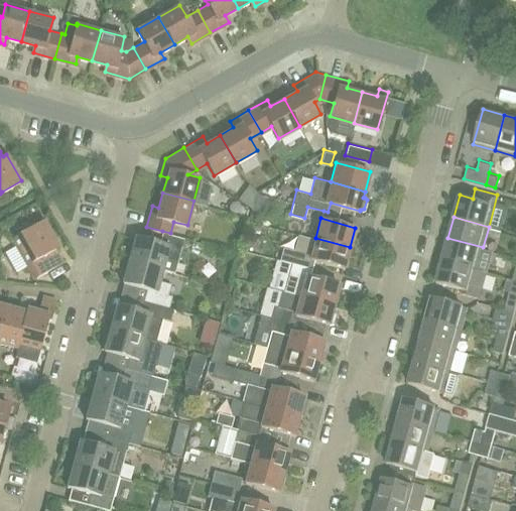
[(58,246),(43,220),(24,231),(13,232),(13,237),(12,237),(34,276),(62,261),(55,248),(58,246)]
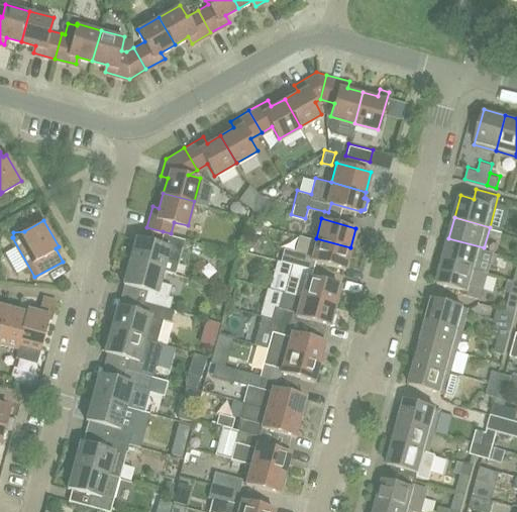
[(185,237),(171,233),(163,231),(160,242),(135,236),(129,259),(164,268),(175,272),(185,237)]
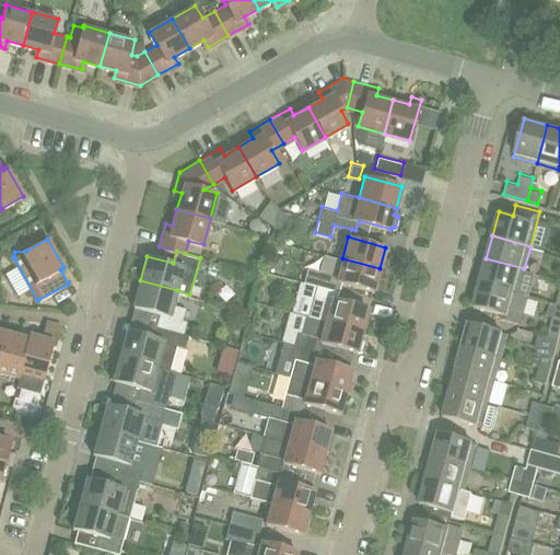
[(380,268),(342,258),(323,253),(318,270),(307,267),(304,280),(316,285),(339,290),(341,280),(373,290),(380,268)]
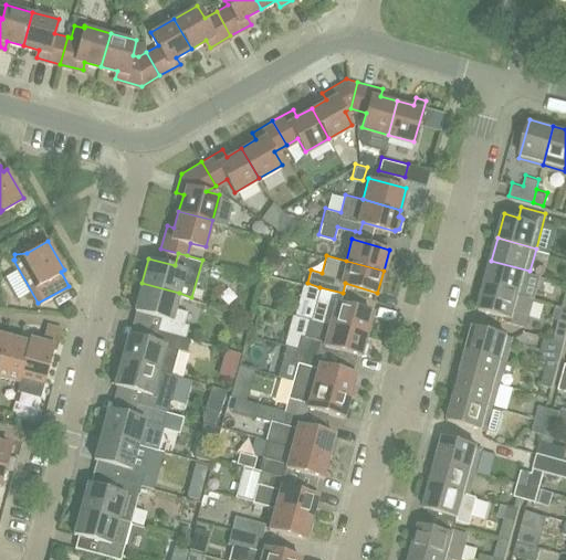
[(491,261),(484,284),(533,297),(540,274),(530,271),(491,261)]
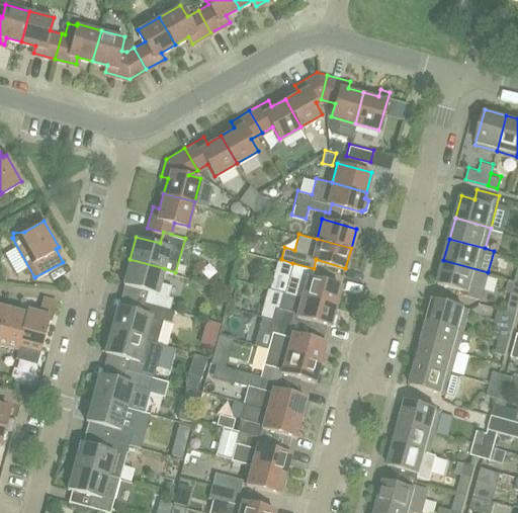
[(161,280),(164,268),(130,259),(123,282),(147,288),(144,301),(170,307),(173,295),(169,294),(172,283),(161,280)]
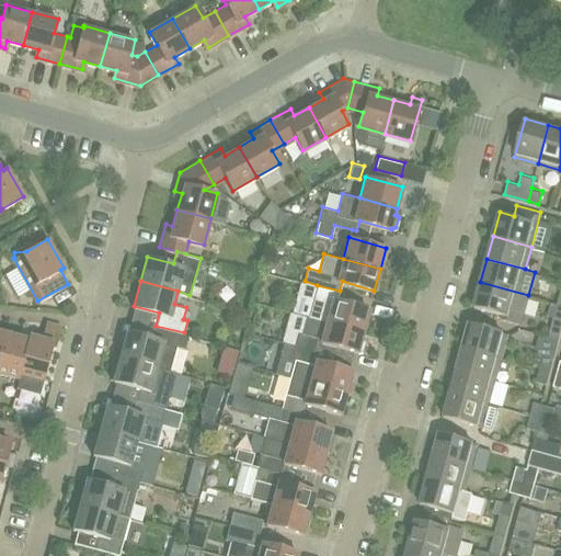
[(480,282),(473,305),(503,313),(502,317),(521,322),(528,295),(480,282)]
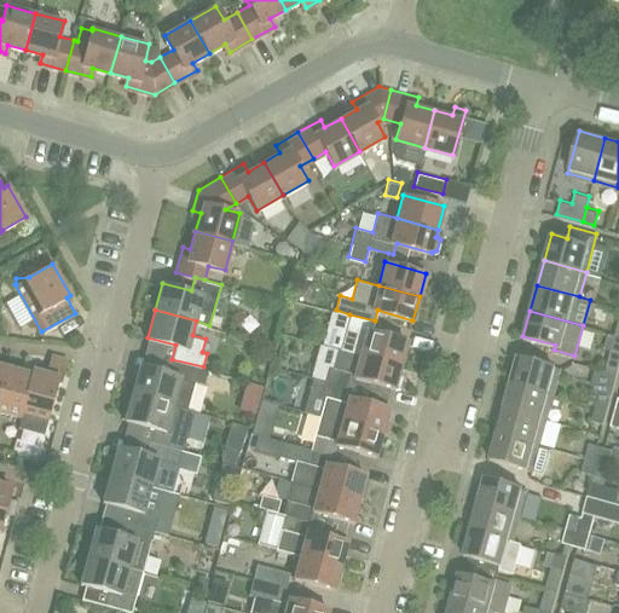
[(371,330),(375,321),(350,314),(341,346),(341,347),(401,364),(408,340),(371,330)]
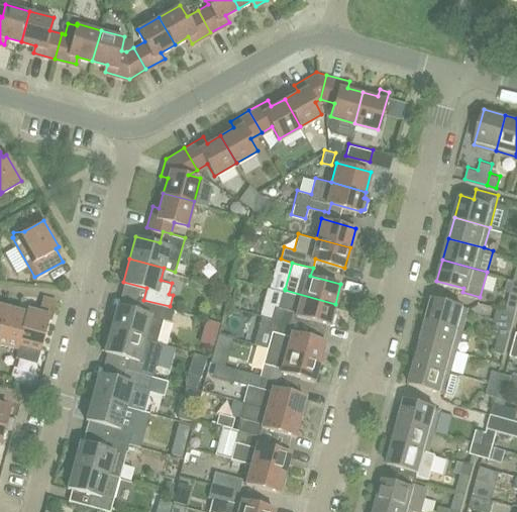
[(516,279),(513,279),(505,308),(515,311),(516,304),(516,279)]
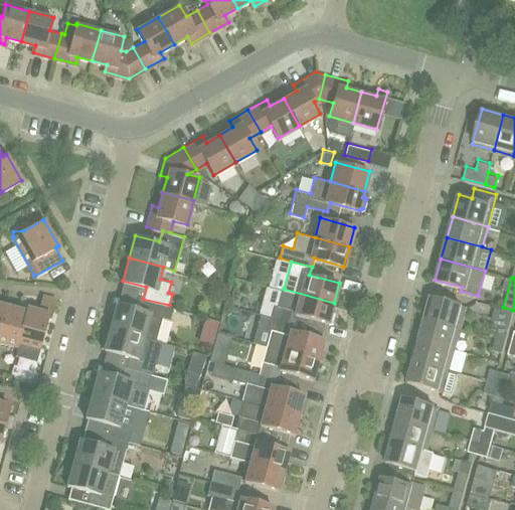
[(284,289),(284,288),(282,288),(277,304),(273,303),(270,315),(288,320),(291,308),(295,309),(294,313),(328,322),(328,321),(333,321),(335,312),(332,310),(334,303),(284,289)]
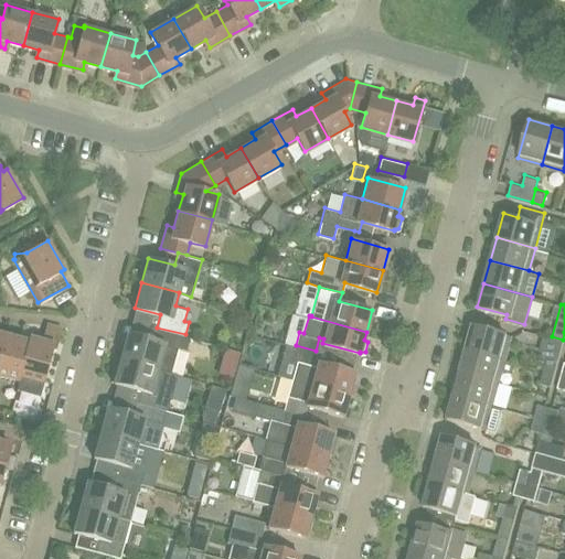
[(29,341),(19,378),(17,387),(18,388),(18,387),(35,393),(41,389),(43,380),(52,347),(56,348),(62,326),(49,322),(44,330),(46,341),(29,336),(28,341),(29,341)]
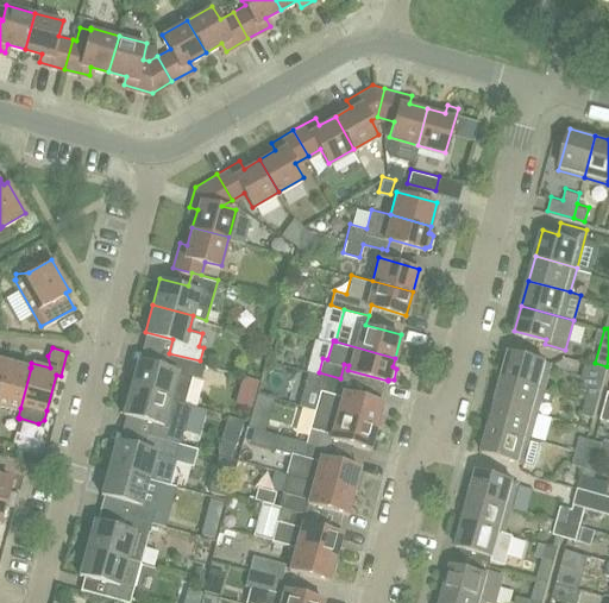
[(509,349),(502,375),(544,387),(551,360),(509,349)]
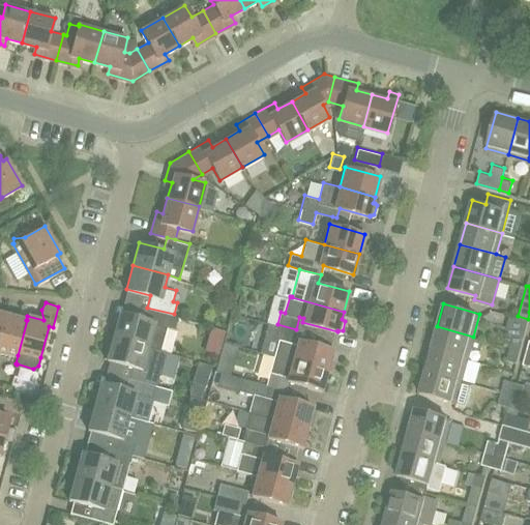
[(178,315),(174,314),(147,308),(144,319),(138,317),(120,312),(113,336),(148,345),(160,348),(167,325),(174,327),(178,315)]
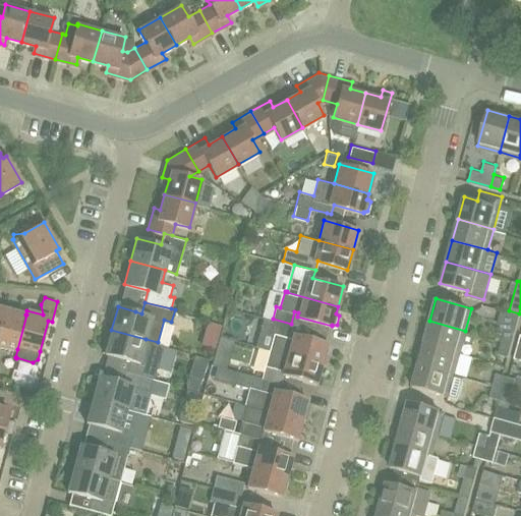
[(26,314),(25,314),(5,308),(0,329),(0,344),(17,349),(26,314)]
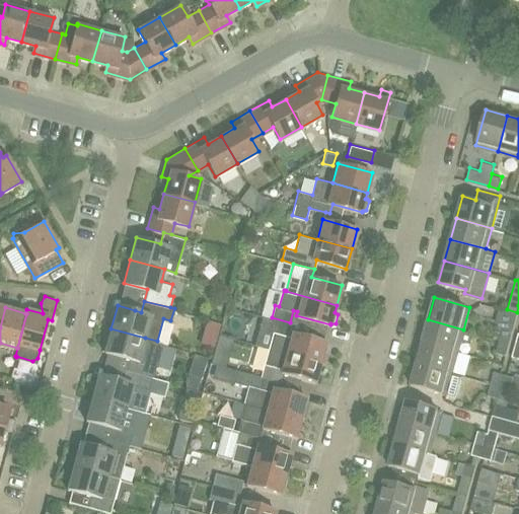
[(499,307),(493,327),(502,329),(499,339),(509,342),(517,312),(507,309),(499,307)]
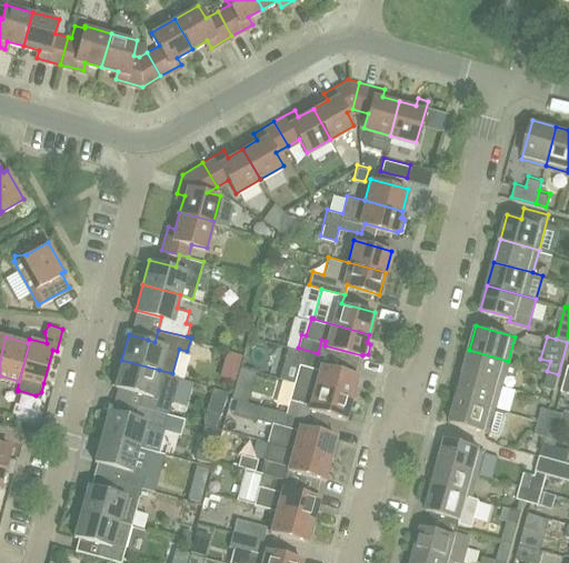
[(316,363),(318,353),(298,348),(295,361),(299,362),(293,380),(351,395),(358,374),(316,363)]
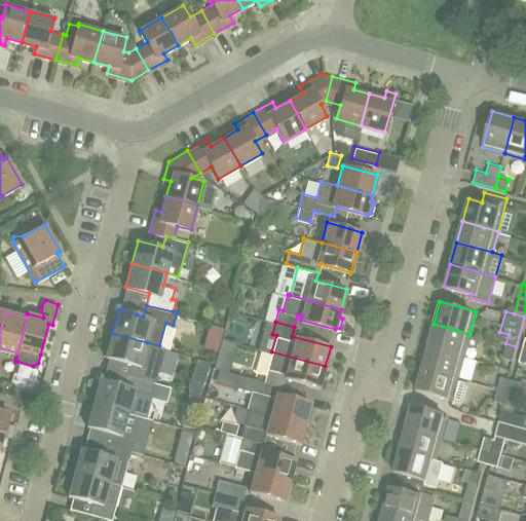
[(434,324),(428,345),(464,355),(467,343),(477,346),(479,336),(470,334),(434,324)]
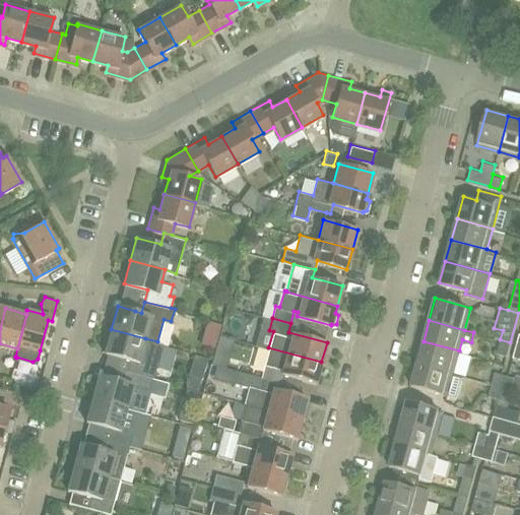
[(142,349),(145,338),(111,329),(105,351),(129,359),(126,370),(152,377),(158,355),(142,349)]
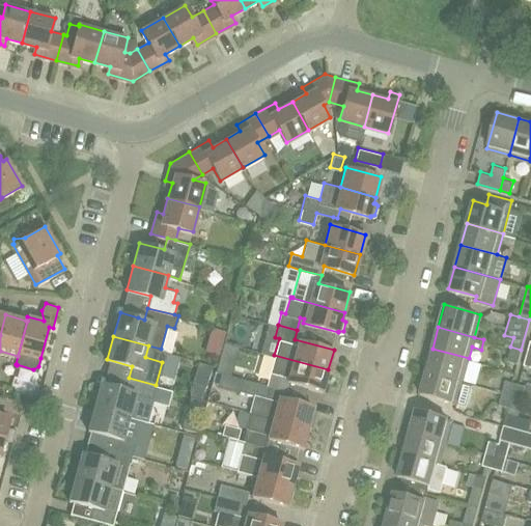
[(510,347),(507,359),(518,362),(521,350),(510,347)]
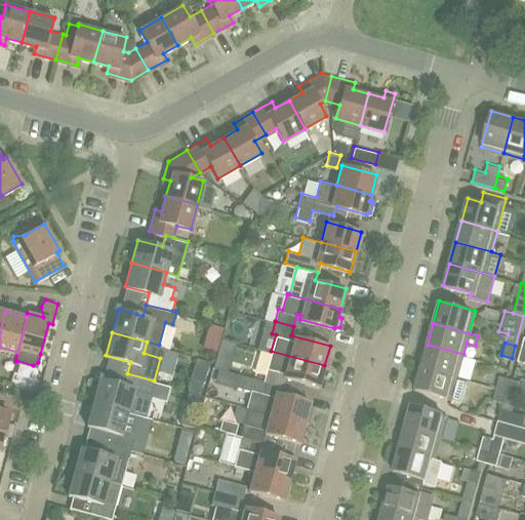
[(428,345),(421,366),(457,375),(463,354),(428,345)]
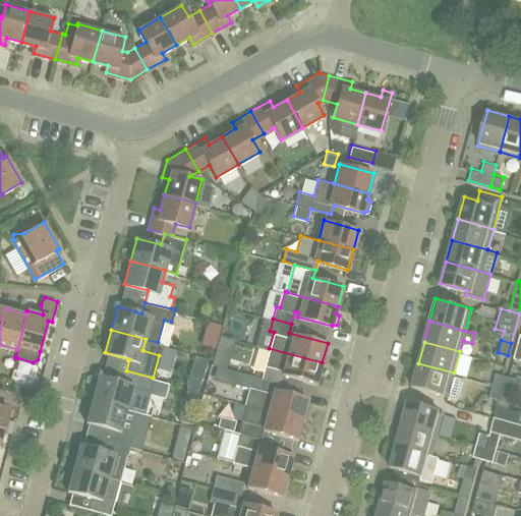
[(316,383),(322,362),(269,348),(262,377),(272,379),(273,377),(281,380),(283,374),(316,383)]
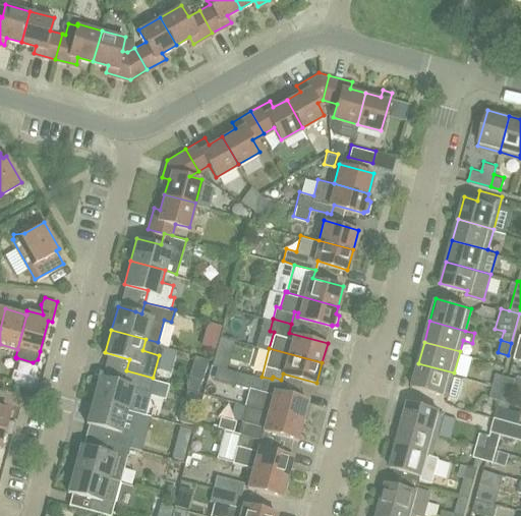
[(418,363),(412,385),(457,397),(463,376),(454,373),(418,363)]
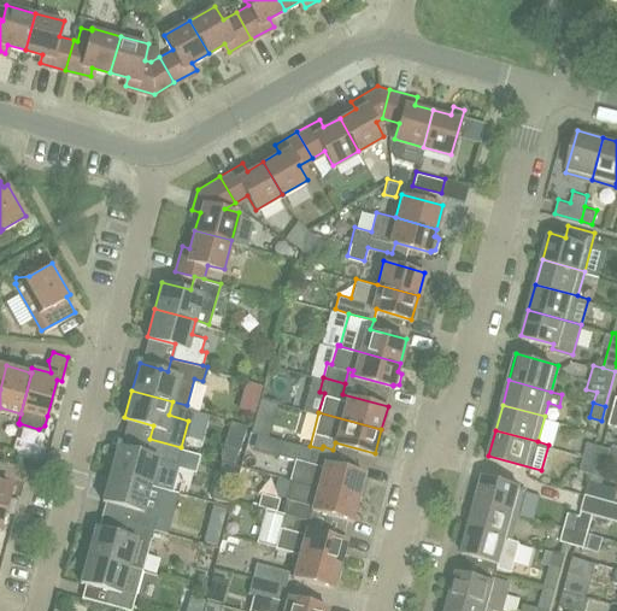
[(322,448),(310,446),(282,438),(278,453),(318,464),(322,448)]
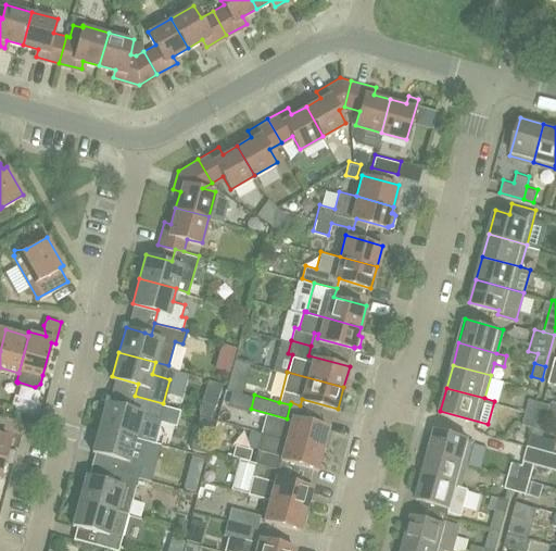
[(163,403),(135,396),(131,408),(105,401),(99,425),(136,435),(136,436),(152,440),(160,416),(174,421),(178,408),(163,403)]
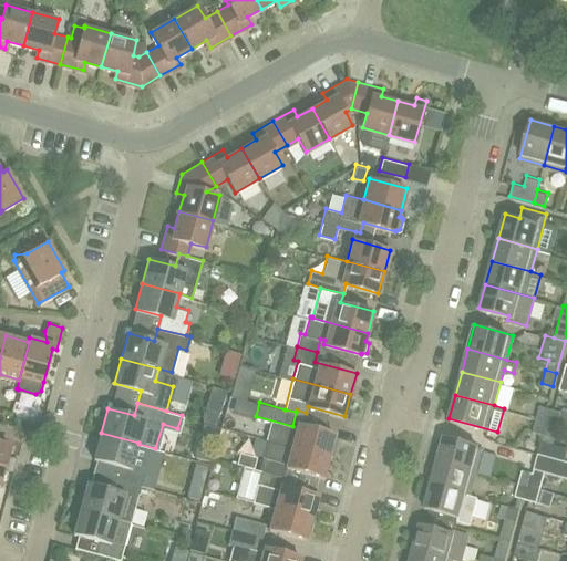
[(539,404),(536,417),(547,419),(550,407),(539,404)]
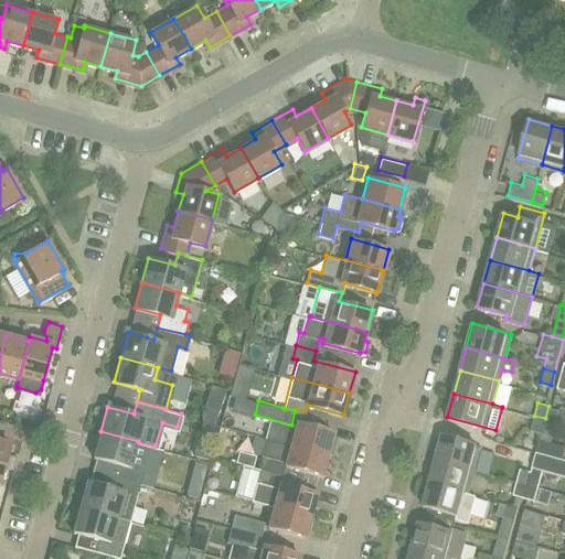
[(548,406),(545,418),(555,421),(560,408),(548,406)]
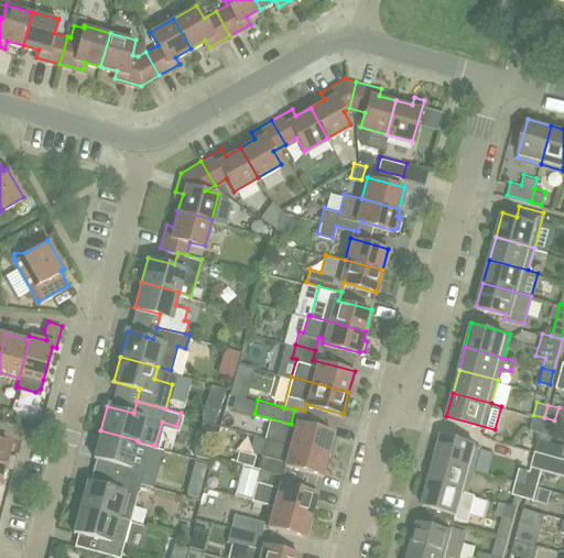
[(533,415),(530,428),(541,430),(544,417),(533,415)]
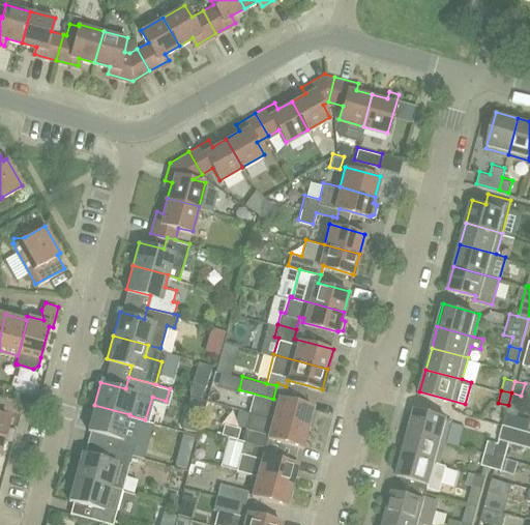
[(511,392),(508,405),(518,408),(521,396),(511,392)]
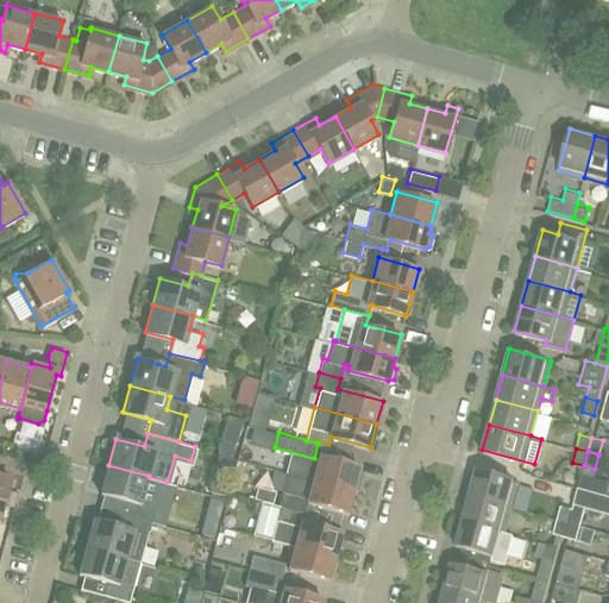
[(313,478),(353,489),(360,465),(320,454),(313,478)]
